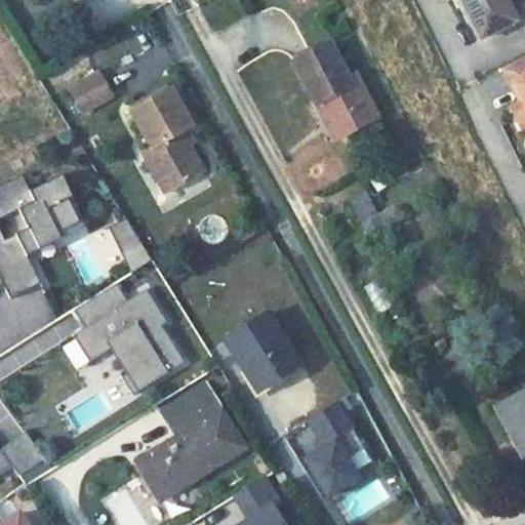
[(451,0),(456,10),(463,6),(467,5),(463,0),(451,0)]
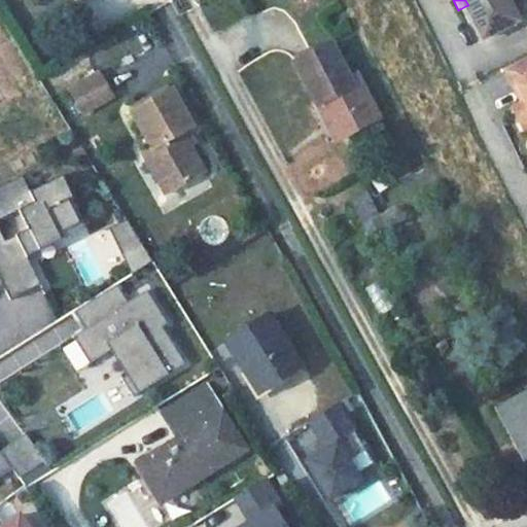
[(505,0),(465,0),(468,5),(465,6),(482,41),(518,24),(505,0)]
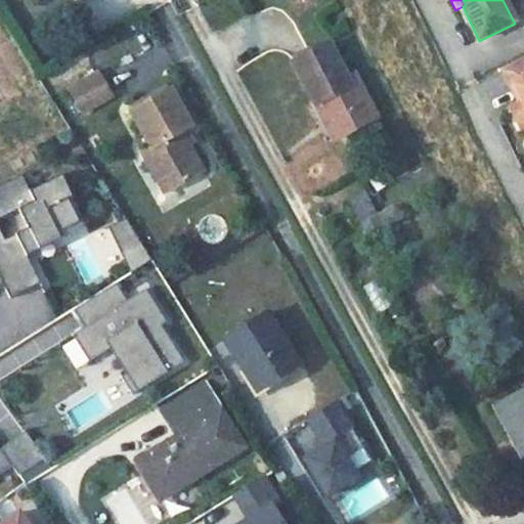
[(332,55),(298,74),(321,120),(329,117),(346,150),(381,131),(359,90),(352,93),(332,55)]
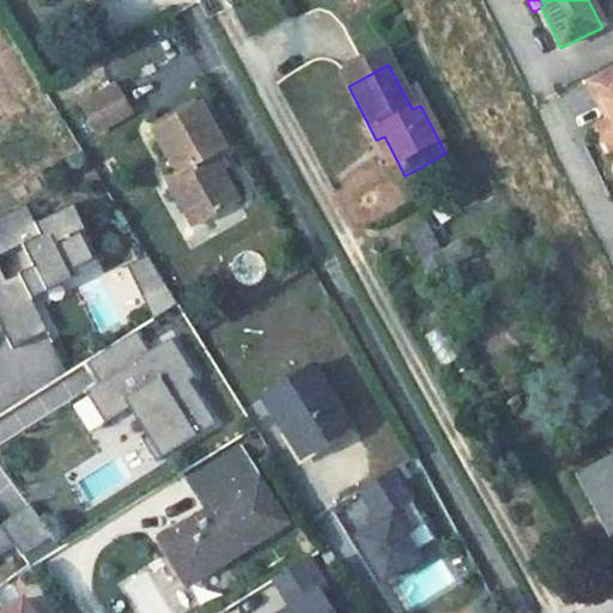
[(612,67),(586,82),(596,104),(602,102),(611,120),(606,122),(595,128),(607,153),(612,150),(612,67)]
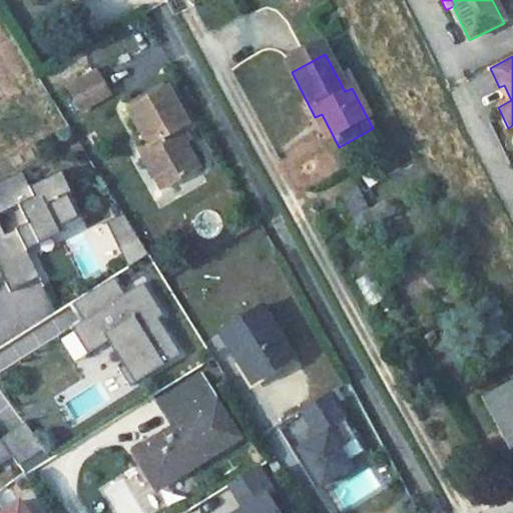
[(100,76),(72,94),(87,119),(116,101),(100,76)]
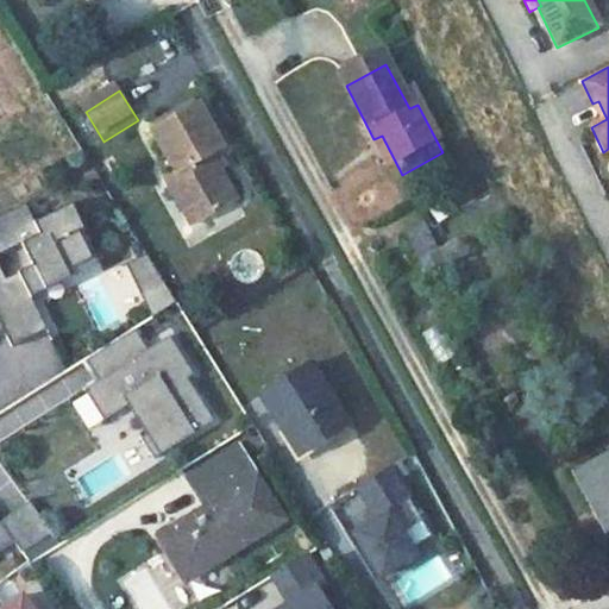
[(598,101),(592,104),(602,121),(607,119),(598,101)]
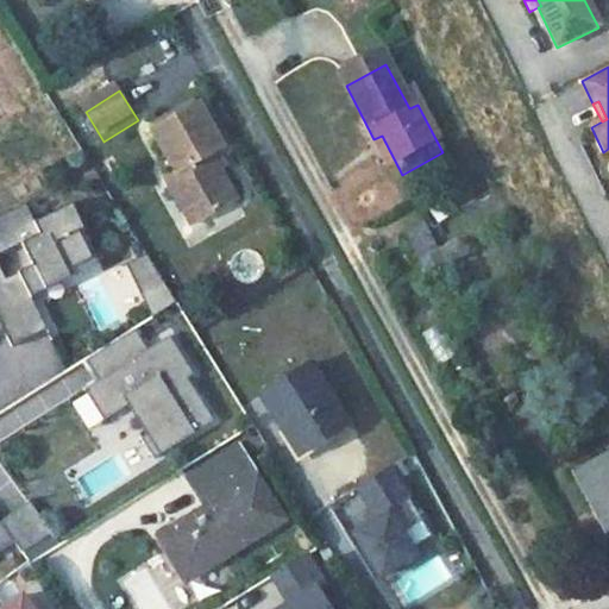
[(157,136),(181,179),(179,180),(205,226),(240,205),(244,203),(218,157),(230,150),(203,107),(189,115),(157,136)]
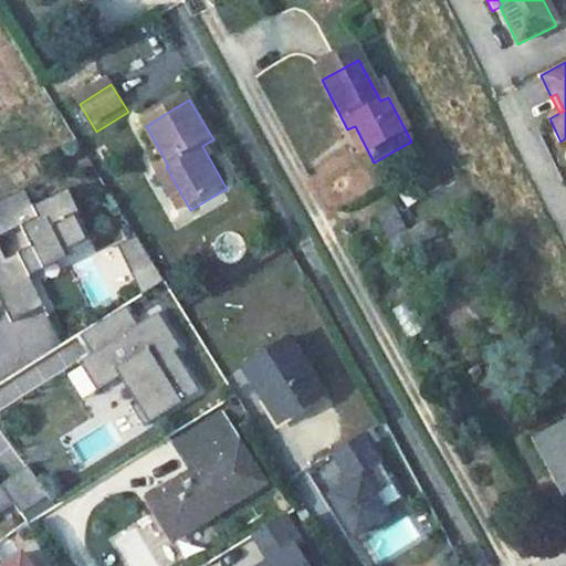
[(159,170),(184,213),(190,210),(166,167),(159,170)]
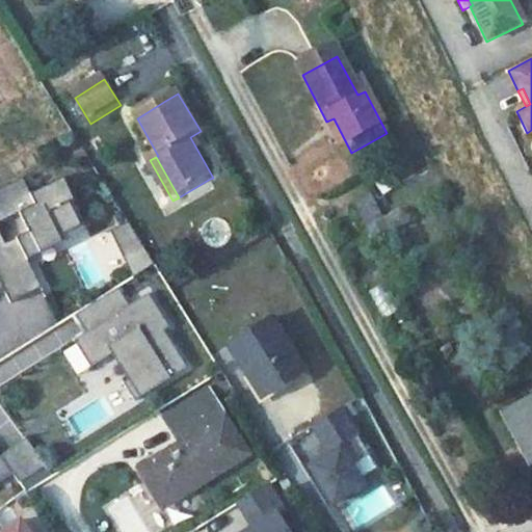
[(79,224),(67,200),(72,197),(60,175),(28,191),(20,175),(0,184),(0,283),(2,288),(8,300),(38,285),(25,258),(22,251),(57,235),(79,224)]
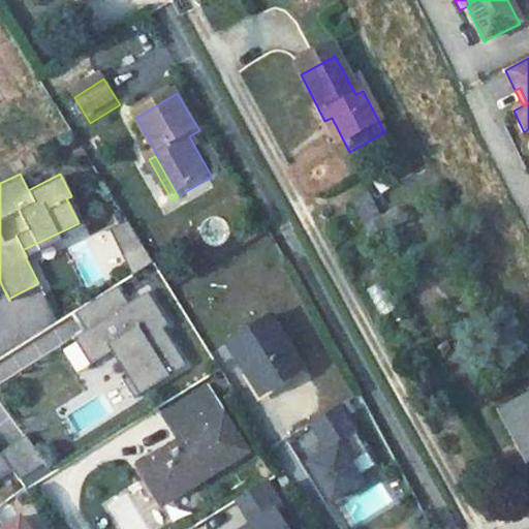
[(368,237),(405,222),(399,207),(379,214),(371,191),(352,198),(368,237)]
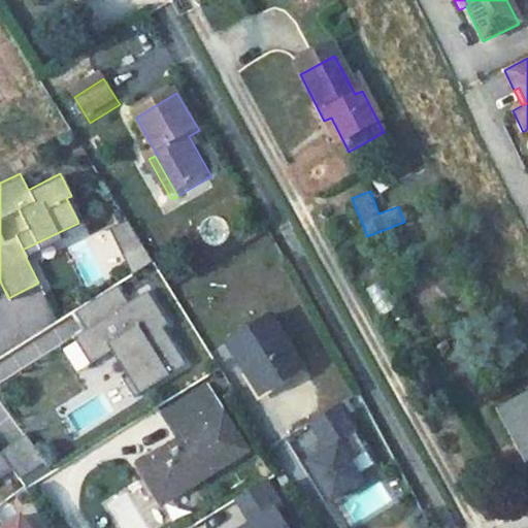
[(144,251),(125,218),(104,230),(125,263),(144,251)]
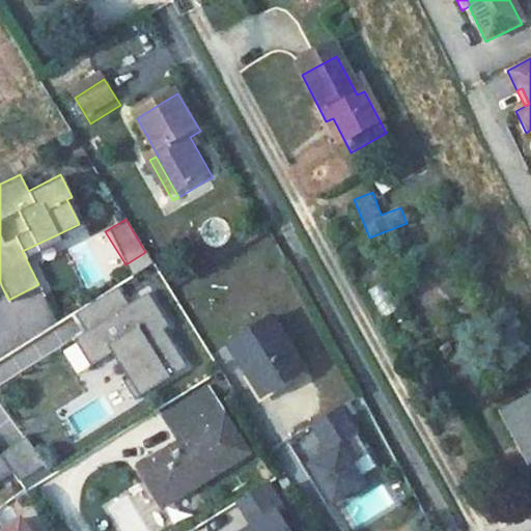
[(25,257),(59,240),(57,234),(22,251),(25,257)]
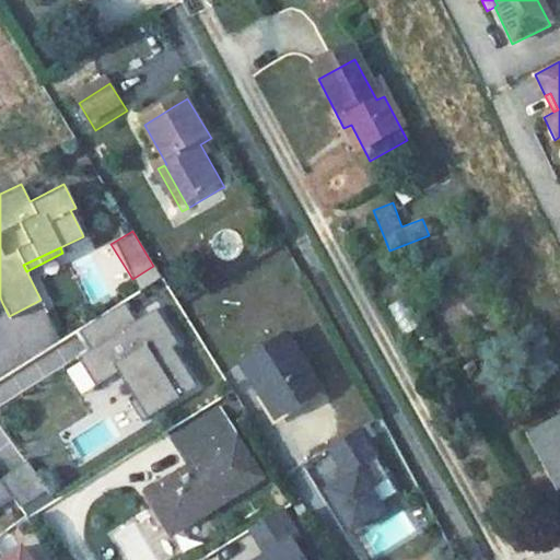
[(139,291),(161,277),(153,266),(132,279),(139,291)]
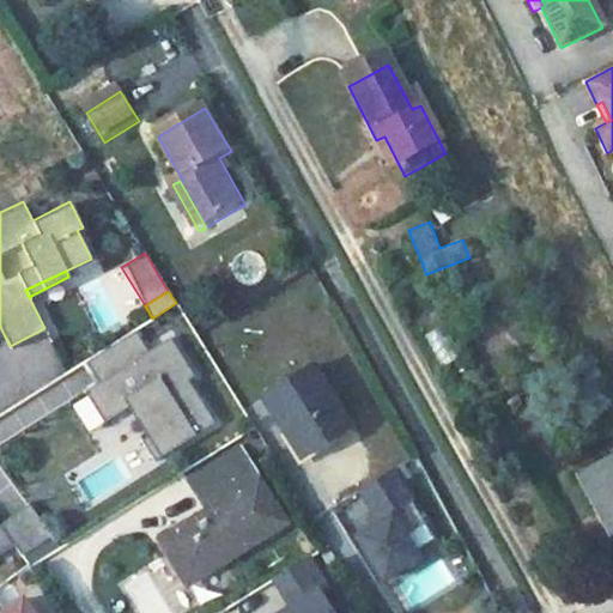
[(213,422),(187,378),(193,375),(169,337),(146,350),(134,329),(85,359),(98,380),(84,389),(104,420),(133,402),(151,431),(146,435),(140,438),(153,459),(213,422)]
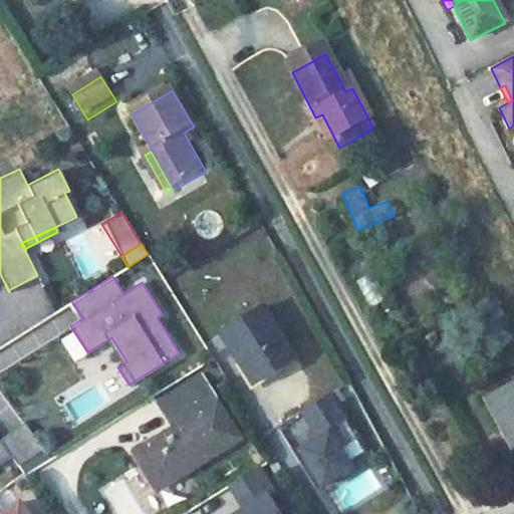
[(260,309),(221,332),(250,382),(291,359),(260,309)]
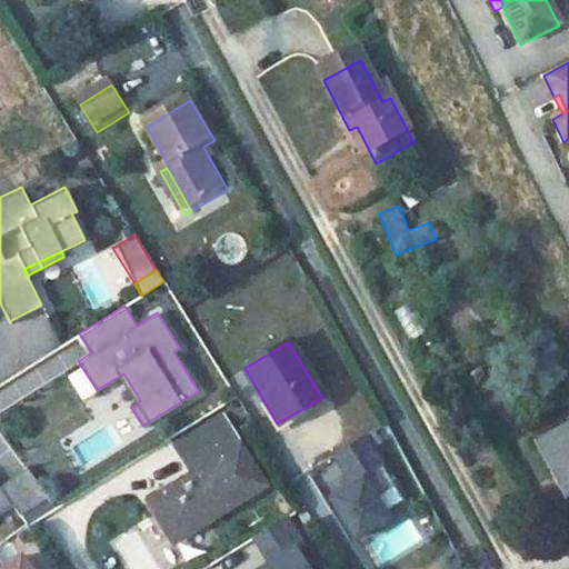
[(140,400),(123,373),(119,376),(136,403),(140,400)]
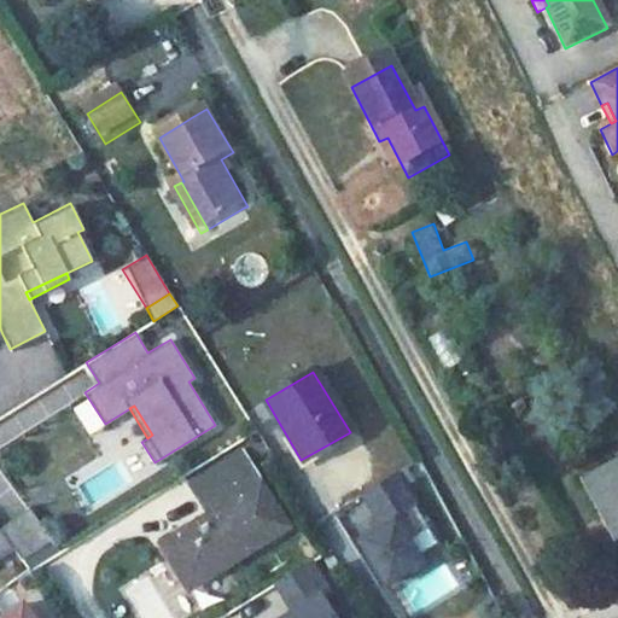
[(210,518),(162,546),(190,592),(287,530),(239,454),(191,484),(210,518)]
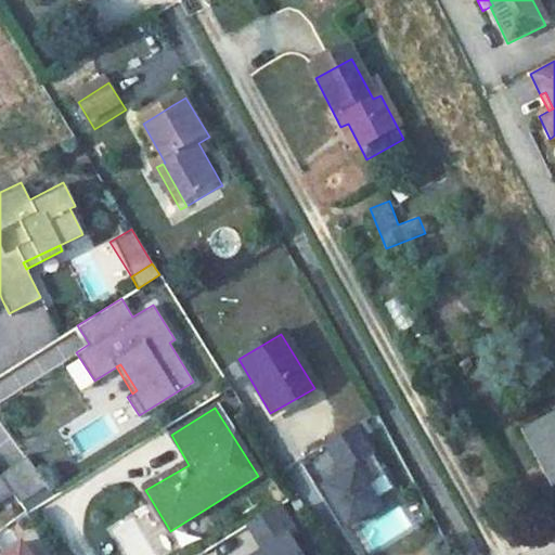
[(554,412),(521,429),(549,483),(554,480),(554,412)]
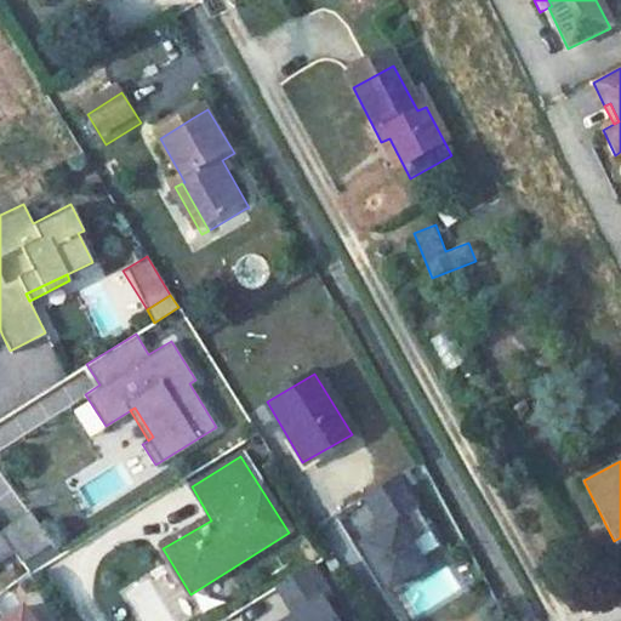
[(431,531),(405,491),(416,485),(408,471),(364,497),(383,530),(360,545),(387,588),(423,565),(410,543),(431,531)]
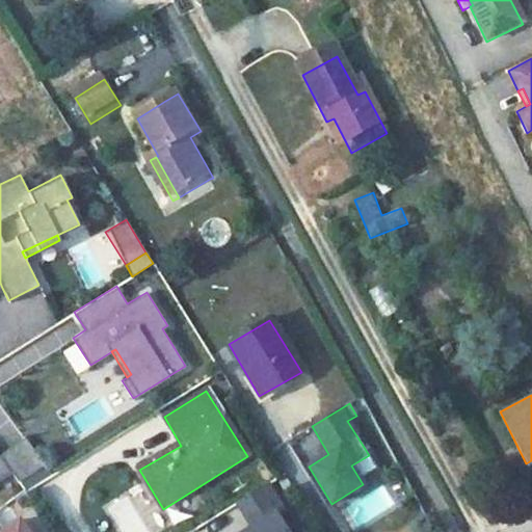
[(45,463),(25,435),(0,452),(0,455),(11,472),(18,480),(45,463)]
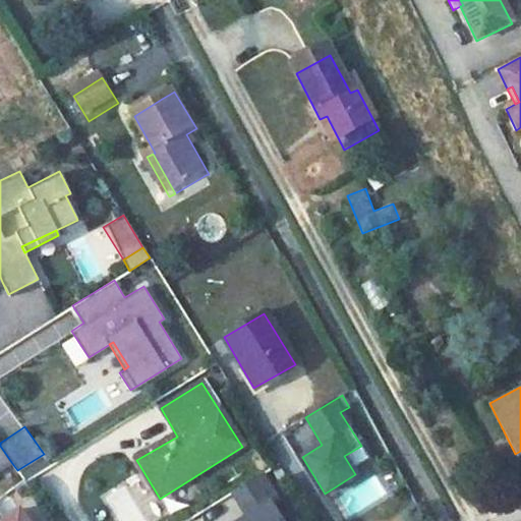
[(0,469),(11,462),(0,446),(0,469)]
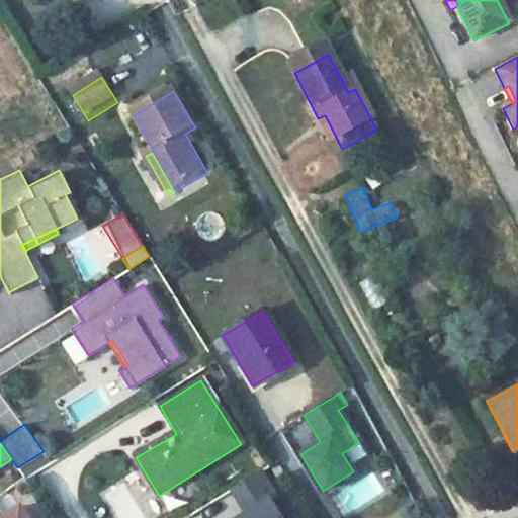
[(278,517),(266,499),(273,495),(257,469),(229,488),(239,505),(243,512),(232,517),(278,517)]
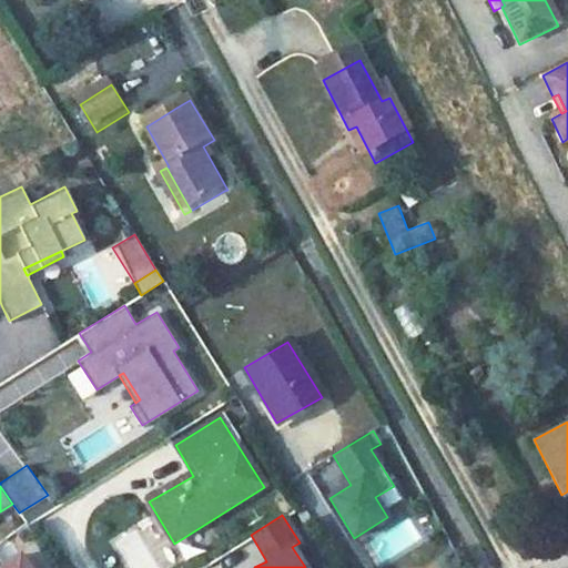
[(252,567),(254,567),(266,561),(262,554),(249,563),(252,567)]
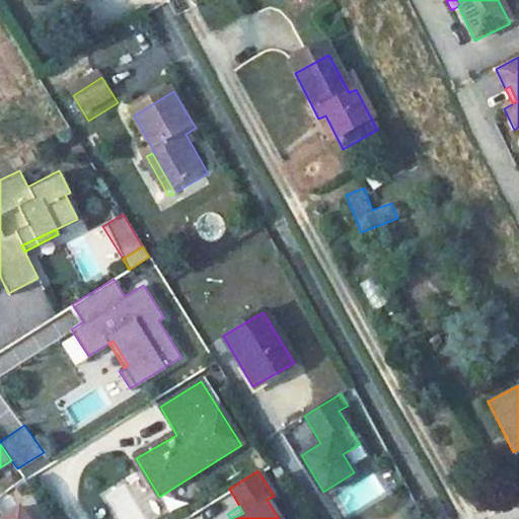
[(25,518),(16,507),(2,518),(0,515),(0,518),(25,518)]
